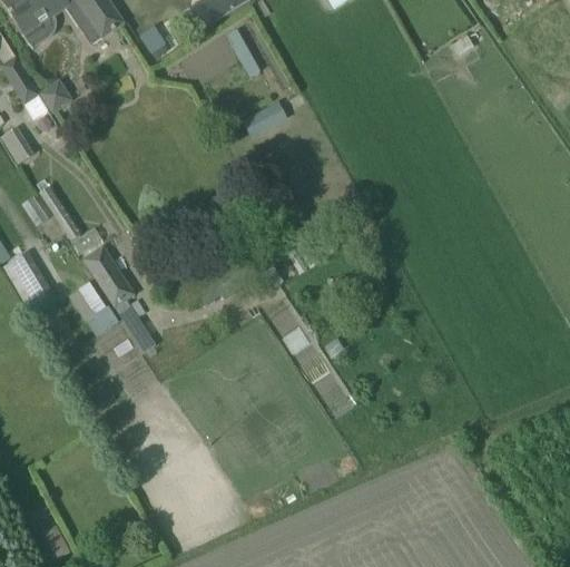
[(91,45),(125,22),(109,0),(69,0),(68,1),(67,0),(1,0),(33,48),(49,38),(50,37),(52,36),(53,33),(55,32),(56,30),(56,28),(57,26),(57,23),(57,21),(56,20),(56,18),(55,16),(66,8),(91,45)]
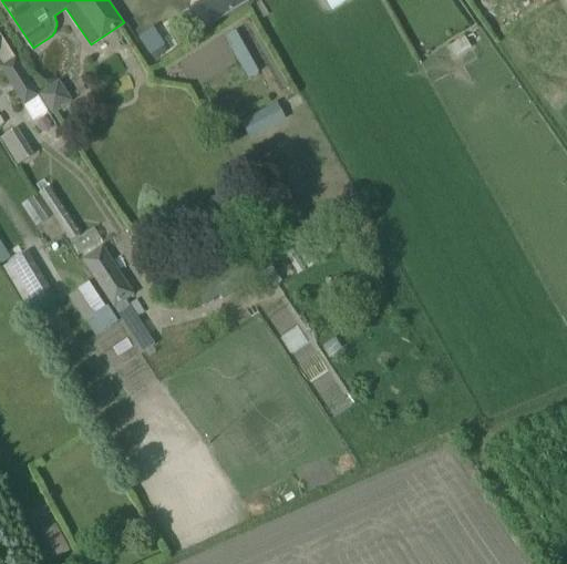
[(202,0),(214,21),(249,0),(202,0)]
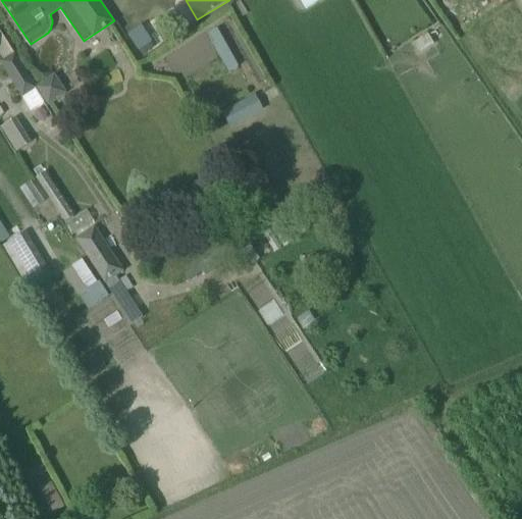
[(141,23),(128,32),(143,54),(155,46),(141,23)]
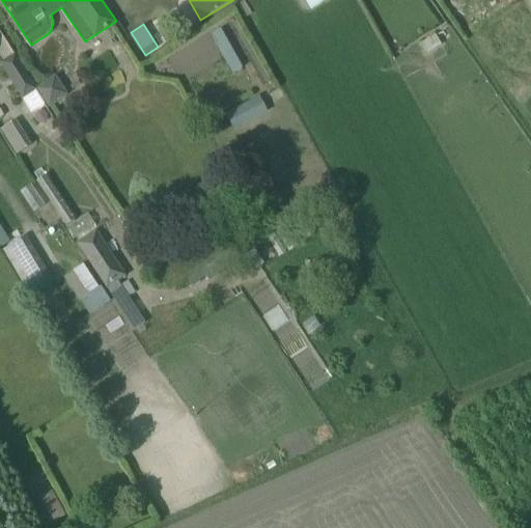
[(211,32),(232,72),(243,66),(221,27),(211,32)]
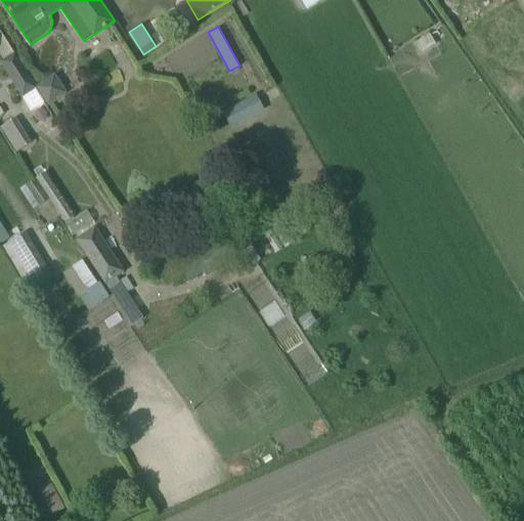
[(34,87),(36,85),(14,51),(0,59),(0,60),(30,110),(43,101),(34,87)]
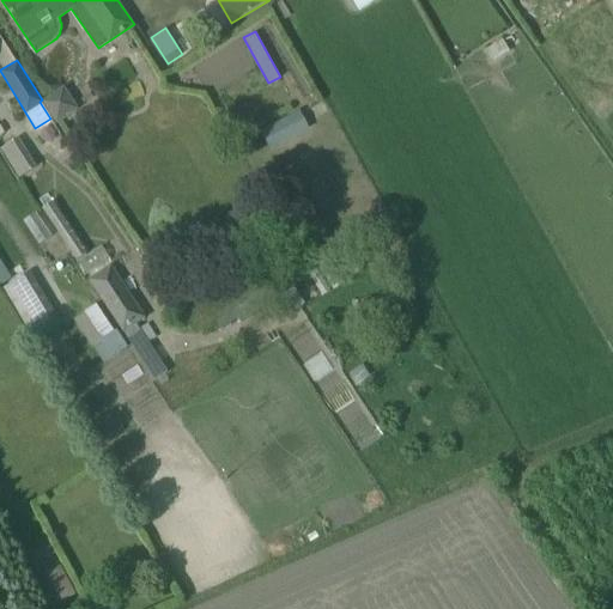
[(43,102),(56,122),(79,107),(64,85),(42,99),(43,102)]
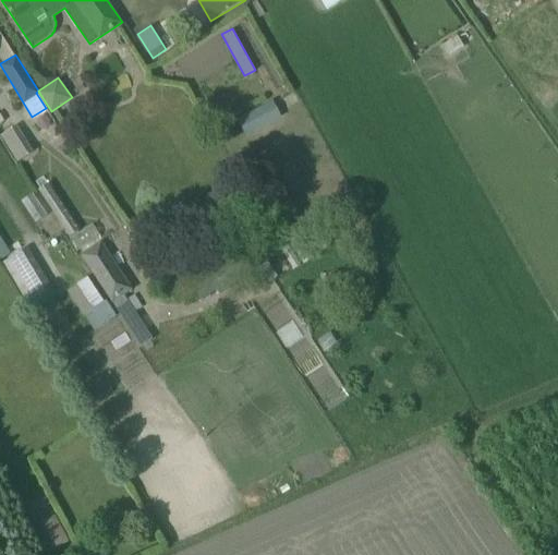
[(244,133),(281,115),(273,98),(235,117),(244,133)]
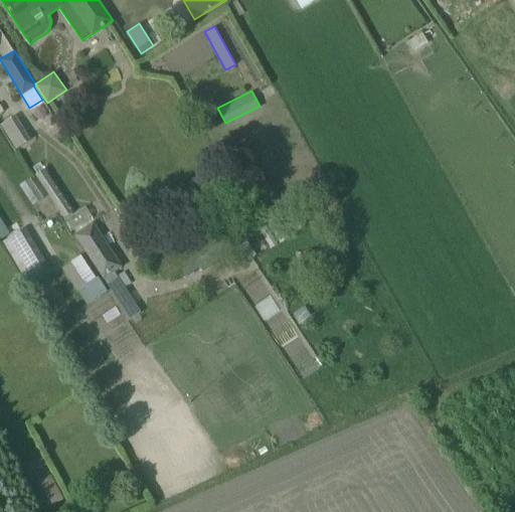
[(55,118),(46,124),(52,133),(61,127),(55,118)]
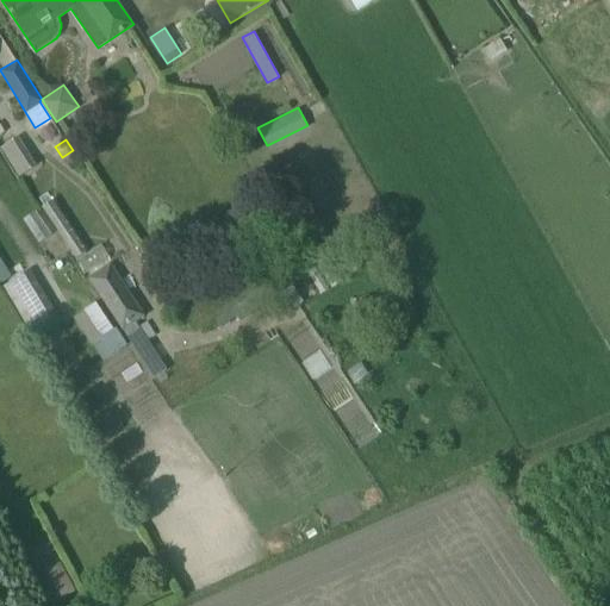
[(53,202),(42,210),(74,260),(86,252),(53,202)]
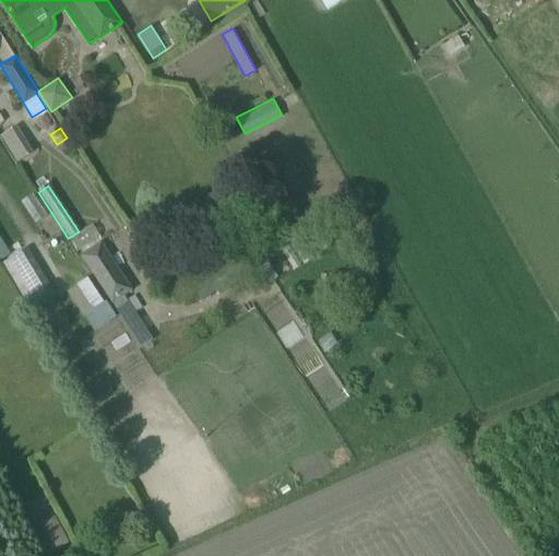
[(81,255),(113,303),(133,288),(102,240),(81,255)]
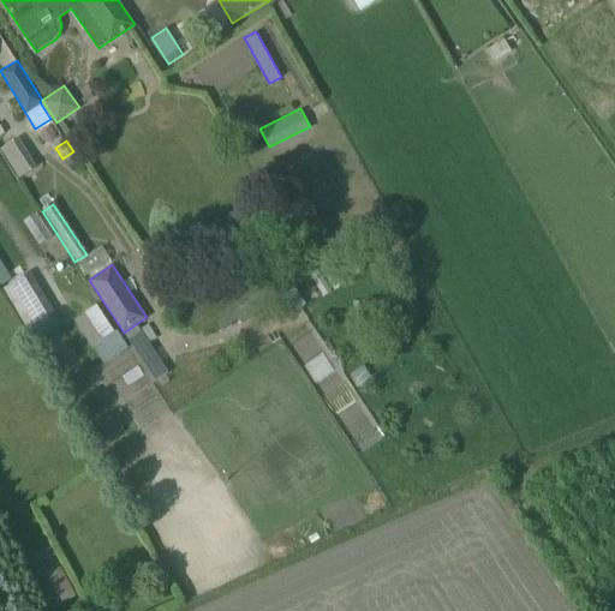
[(10,283),(42,336),(63,324),(30,271),(10,283)]
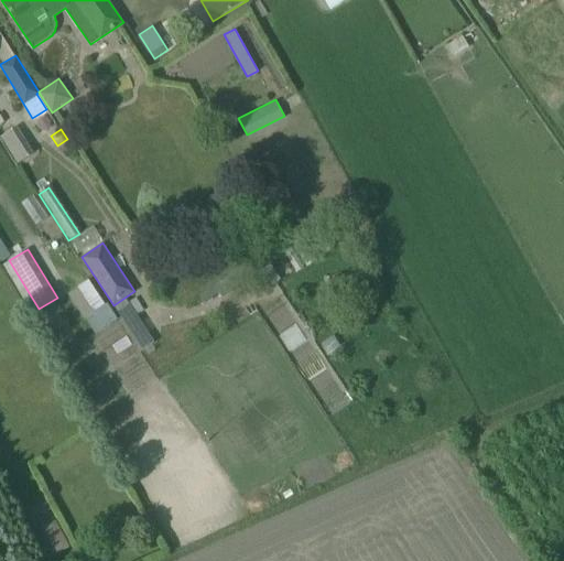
[(88,277),(66,292),(95,332),(117,316),(88,277)]
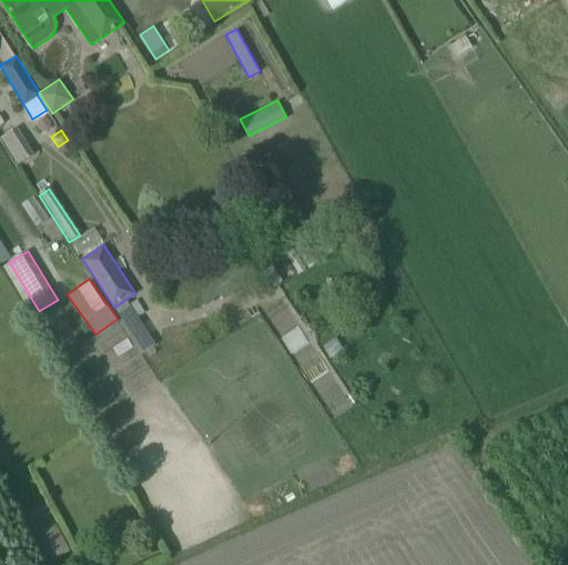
[(54,524),(33,535),(47,561),(68,550),(54,524)]
